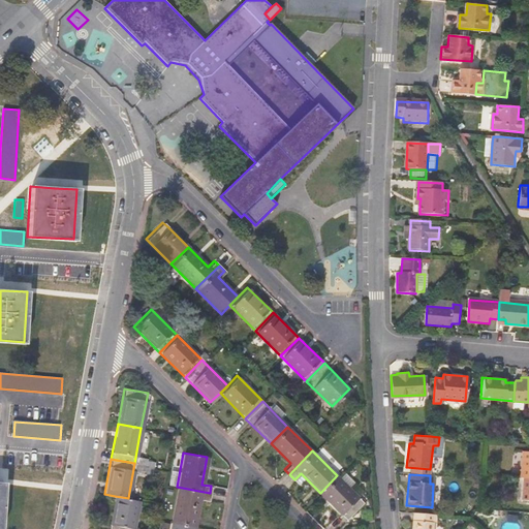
[(363,501),(337,475),(320,493),(346,518),(363,501)]
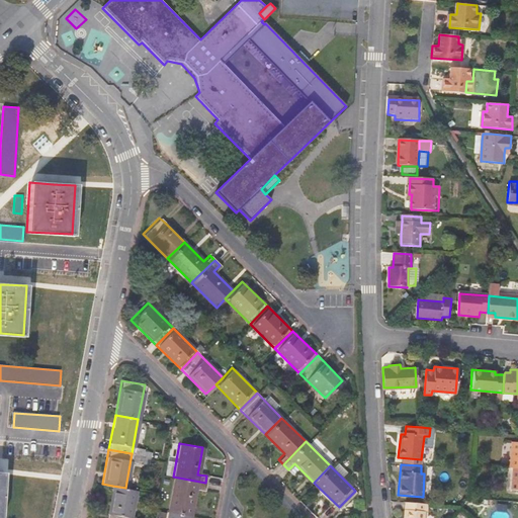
[(204,490),(205,483),(173,477),(167,511),(190,515),(195,488),(204,490)]
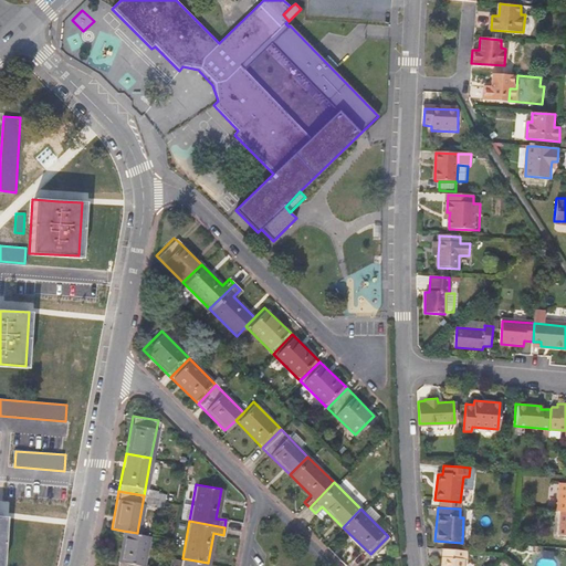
[(142,565),(148,535),(137,533),(123,531),(116,565),(142,565)]
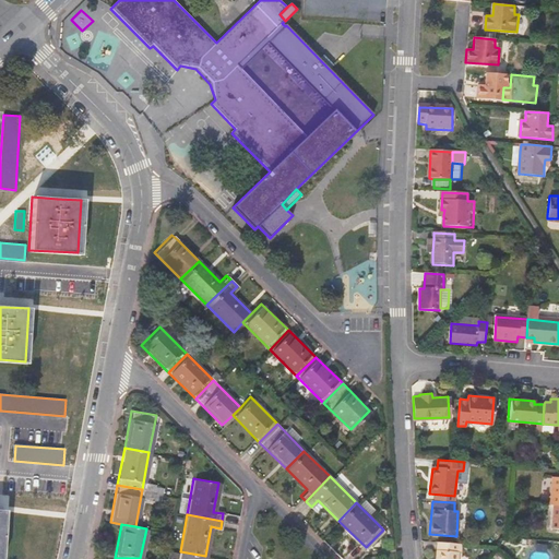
[(461,552),(462,544),(437,542),(435,558),(456,558),(458,551),(461,552)]
